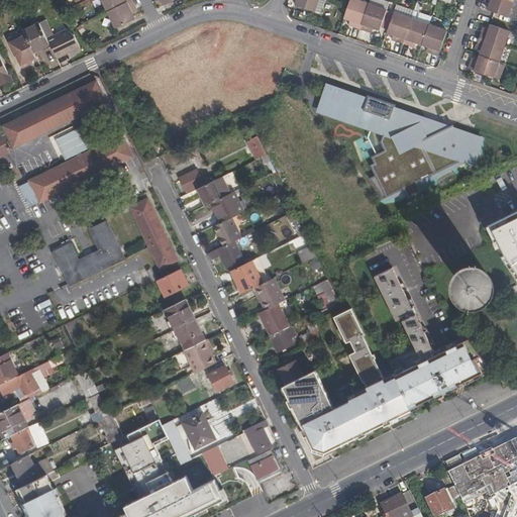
[(102,0),(108,11),(116,27),(135,18),(132,12),(130,8),(132,7),(135,6),(131,0),(102,0)]
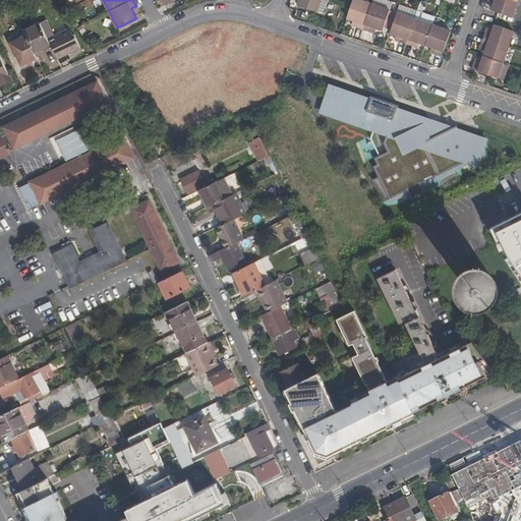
[(299,0),(298,4),(316,11),(321,0),(299,0)]
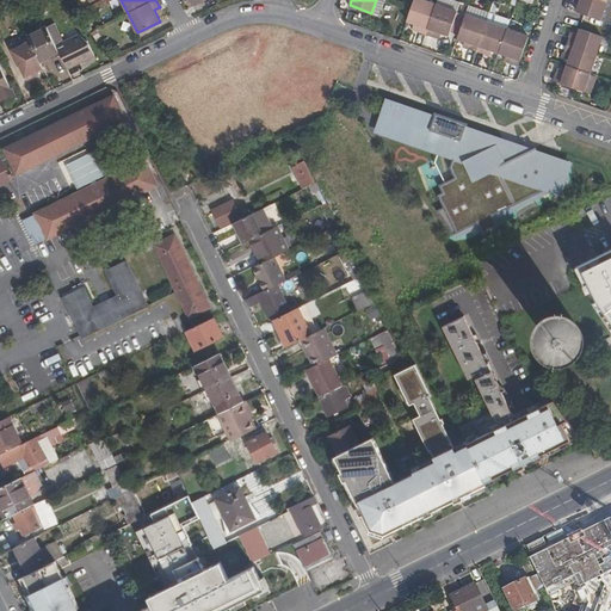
[(407,20),(415,23),(419,25),(418,28),(417,30),(426,34),(434,36),(434,34),(436,31),(440,32),(449,35),(457,11),(437,4),(425,0),(413,0),(412,6),(407,20)]
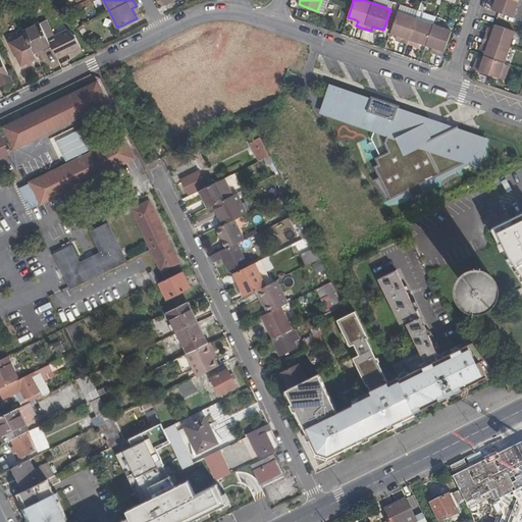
[(496,0),(494,3),(492,9),(513,16),(513,15),(518,0),(496,0)]
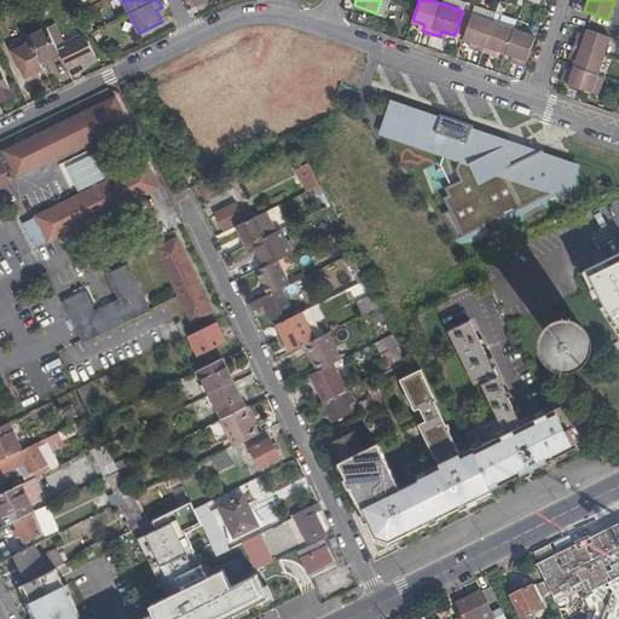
[(618,0),(614,0),(608,18),(615,21),(618,10),(618,0)]
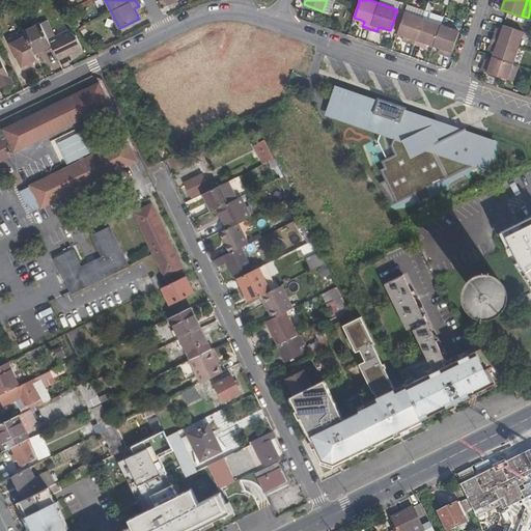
[(398,32),(403,34),(408,36),(407,39),(407,42),(415,44),(421,46),(421,44),(422,42),(427,43),(435,46),(441,48),(444,49),(444,52),(443,54),(451,57),(459,31),(441,25),(423,19),(404,12),(398,32)]
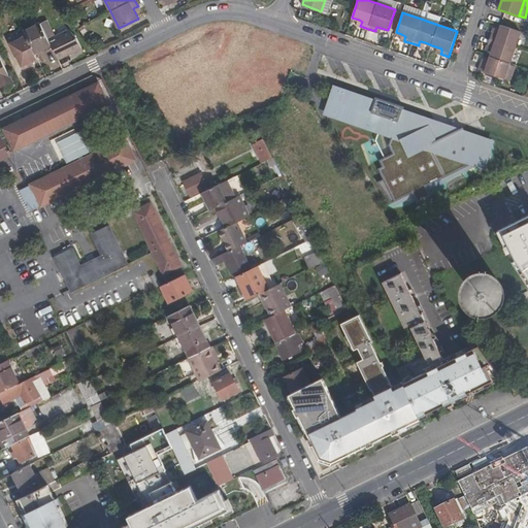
[(34,54),(51,45),(47,39),(40,24),(24,32),(26,36),(34,54)]
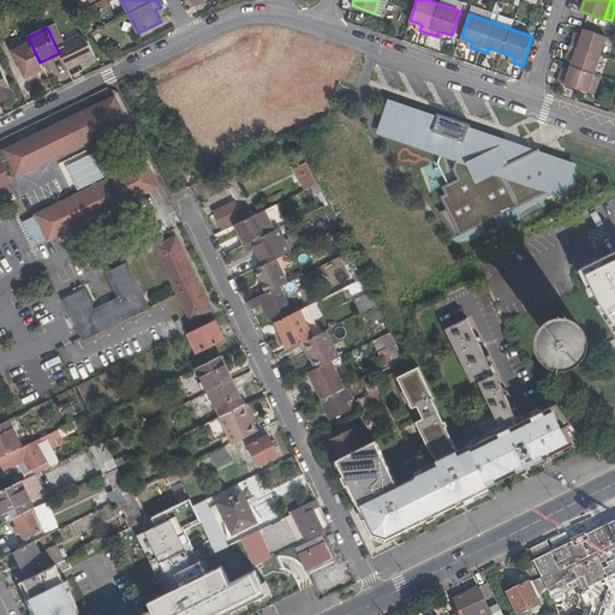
[(581,34),(574,31),(571,45),(566,57),(573,60),(572,65),(569,71),(562,69),(557,82),(587,91),(593,73),(601,54),(607,36),(584,28),(581,34)]
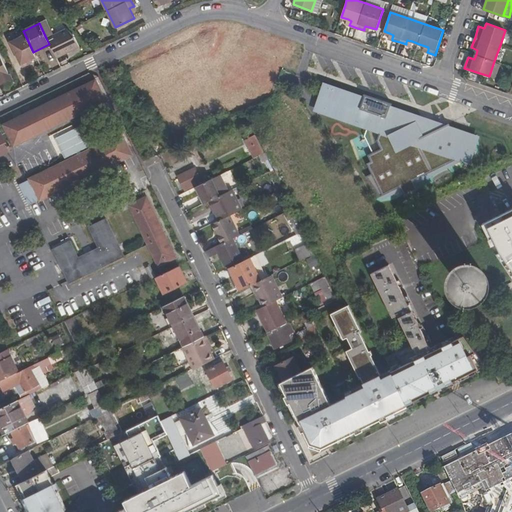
[(66,28),(46,38),(49,44),(56,58),(79,47),(74,38),(66,28)]
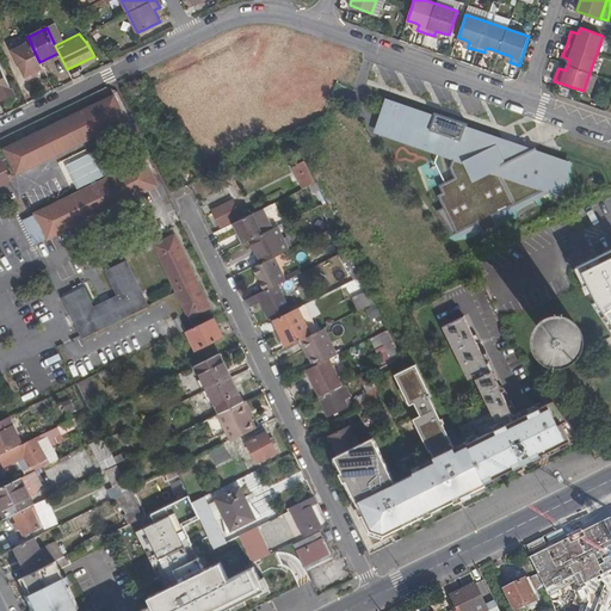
[(30,42),(12,50),(26,80),(35,75),(34,73),(37,72),(43,68),(39,62),(30,42)]
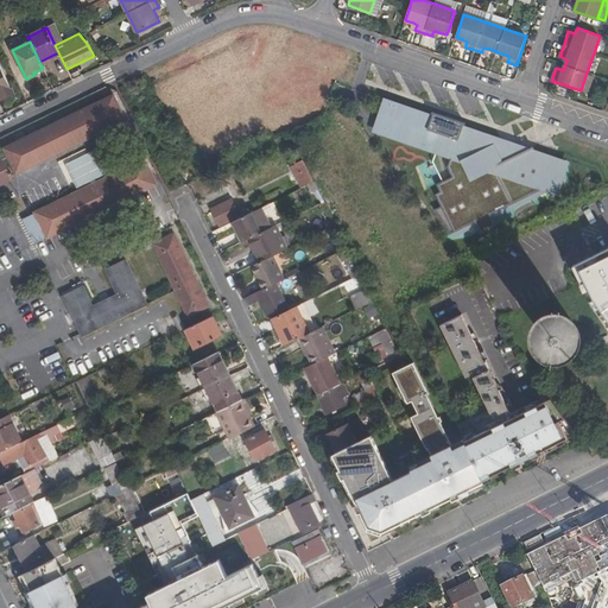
[(0,100),(13,94),(0,67),(0,100)]
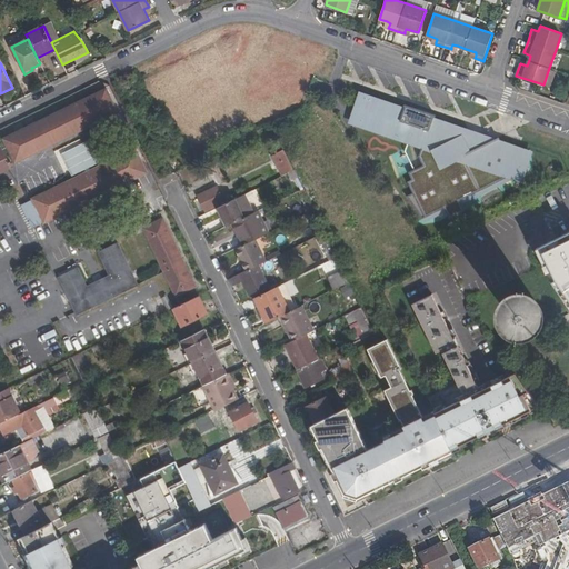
[(117,112),(106,89),(3,139),(15,162),(117,112)]
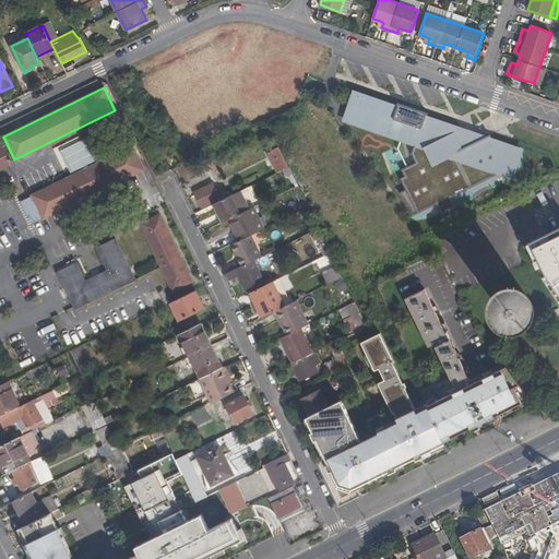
[(524,149),(353,90),(343,121),(414,145),(412,152),(416,163),(402,169),(405,177),(401,179),(405,190),(400,194),(417,217),(439,206),(441,213),(456,206),(453,200),(502,176),(513,180),(524,149)]
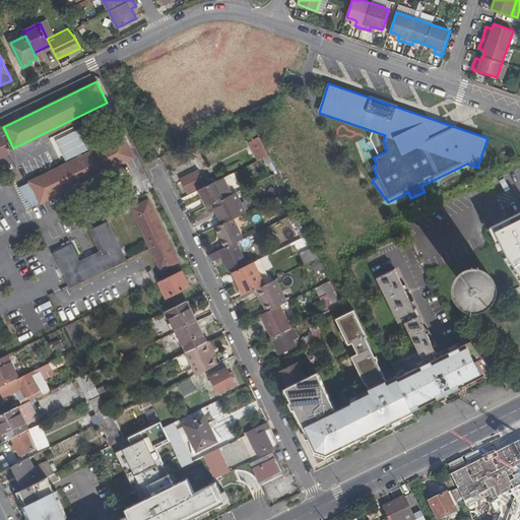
[(67,161),(94,148),(84,127),(57,140),(67,161)]
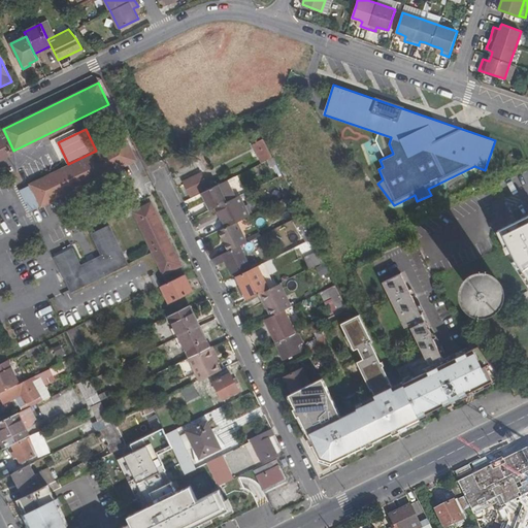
[(0,133),(0,160),(10,155),(0,133)]
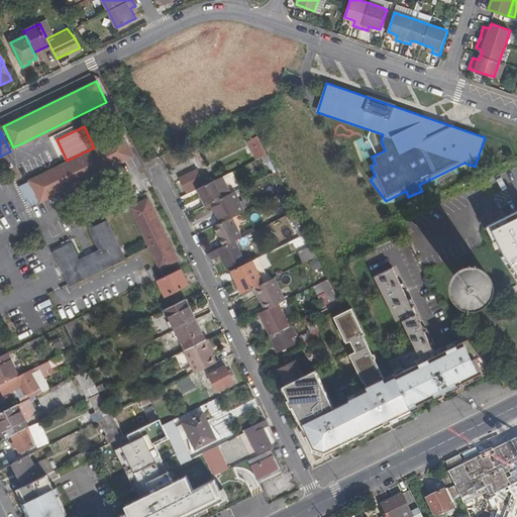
[(133,157),(123,135),(30,181),(40,202),(133,157)]
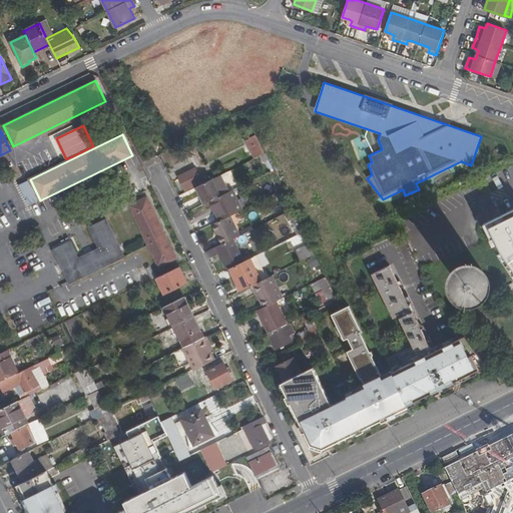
[(254,156),(266,151),(258,135),(246,140),(254,156)]
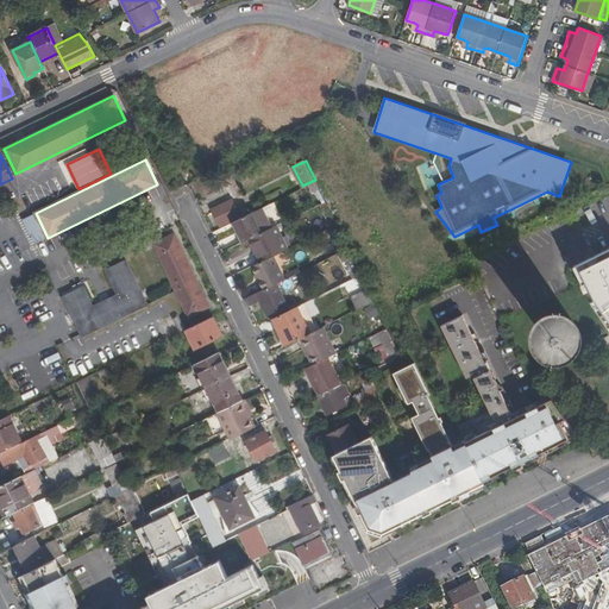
[(230,195),(211,203),(220,226),(240,217),(230,195)]
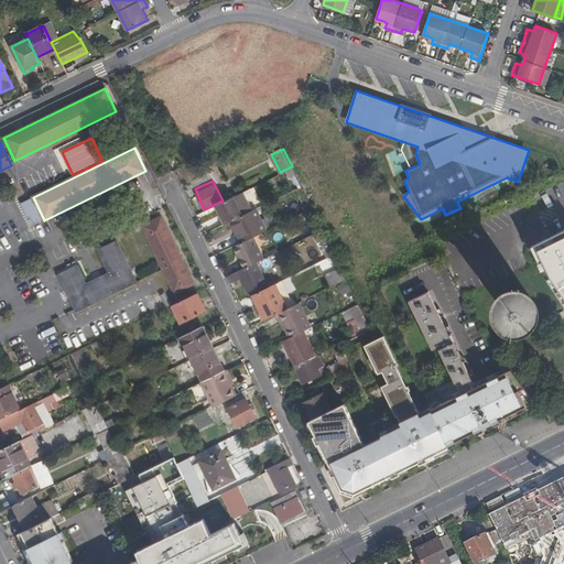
[(242,216),(234,197),(217,205),(226,224),(230,221),(242,216)]
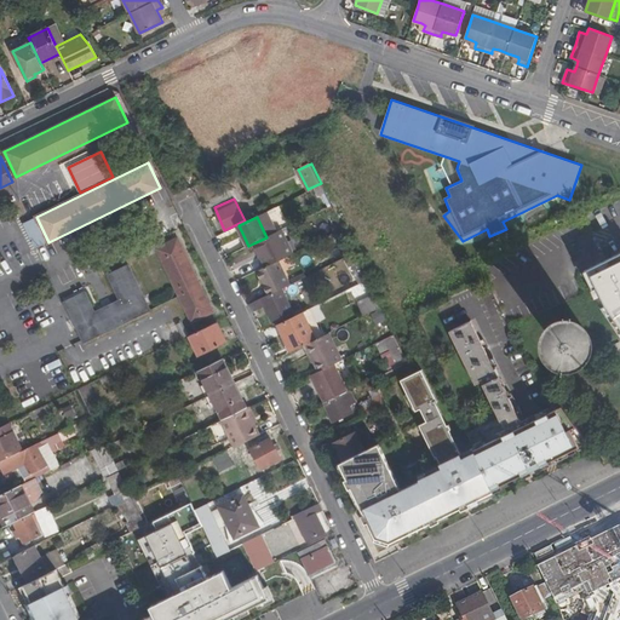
[(253,244),(265,268),(279,260),(293,253),(281,230),(267,237),(253,244)]
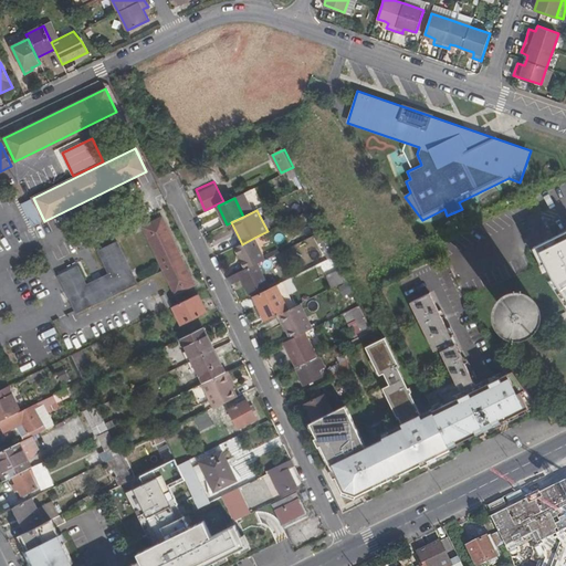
[(195,284),(163,218),(143,227),(175,294),(195,284)]
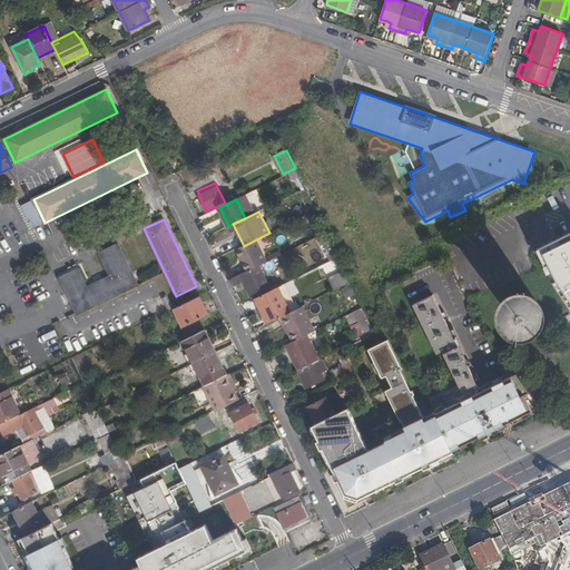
[(266,262),(256,239),(244,246),(236,249),(247,271),(266,262)]
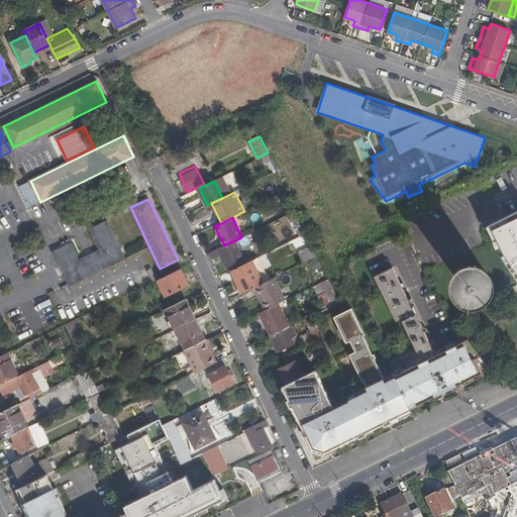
[(80,261),(75,251),(58,260),(70,285),(124,259),(106,222),(90,230),(100,250),(80,261)]
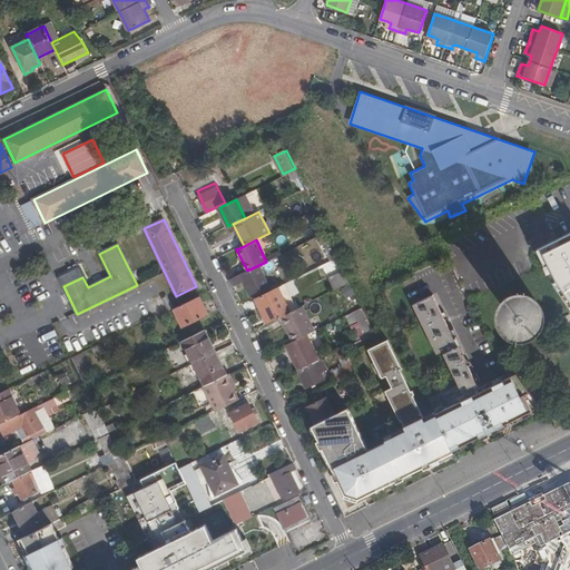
[(325,264),(336,290),(351,283),(338,257),(325,264)]
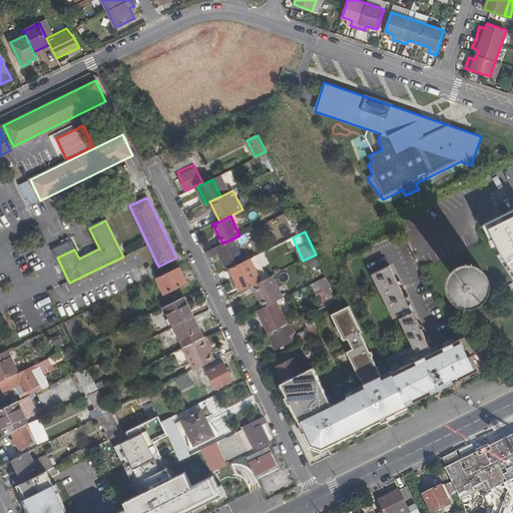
[(218,247),(217,246),(206,251),(209,258),(218,253),(217,251),(219,250),(226,266),(241,258),(233,241),(218,247)]
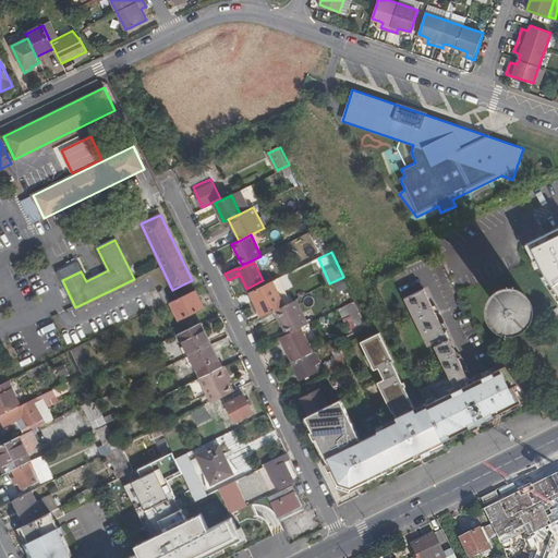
[(346,279),(336,282),(339,292),(349,289),(346,279)]
